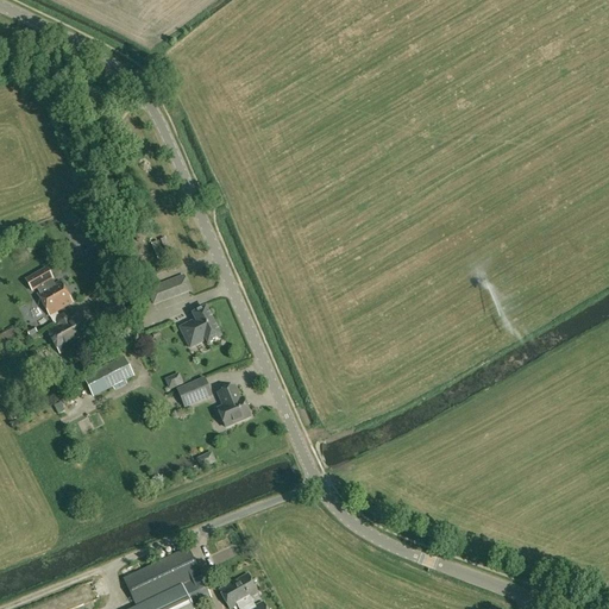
[(70,230),(88,221),(82,208),(63,215),(70,230)]
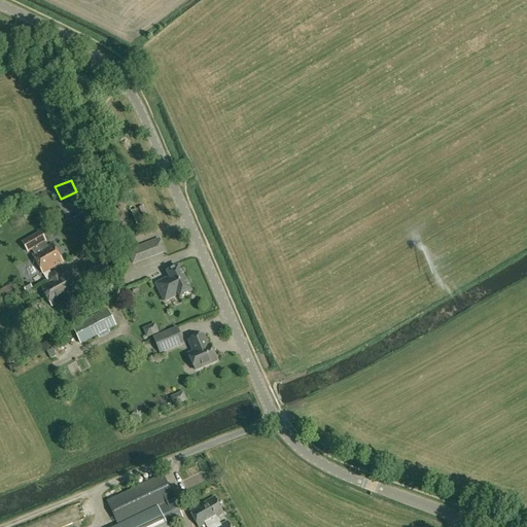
[(53,244),(46,247),(43,243),(45,242),(40,233),(22,243),(28,253),(32,251),(34,254),(32,255),(42,274),(43,274),(48,282),(50,281),(49,278),(51,275),(48,271),(63,262),(53,244)]
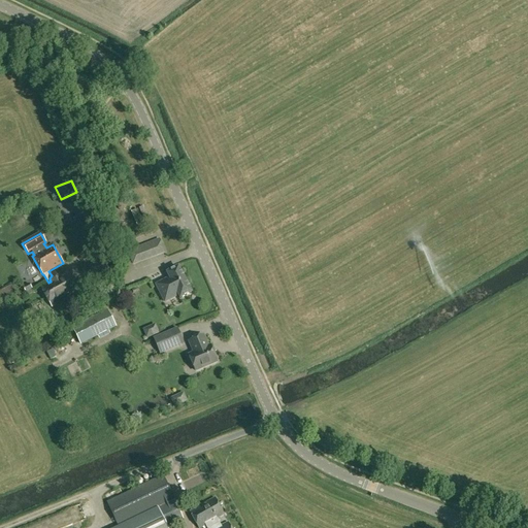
[(164,253),(160,240),(129,252),(133,264),(164,253)]
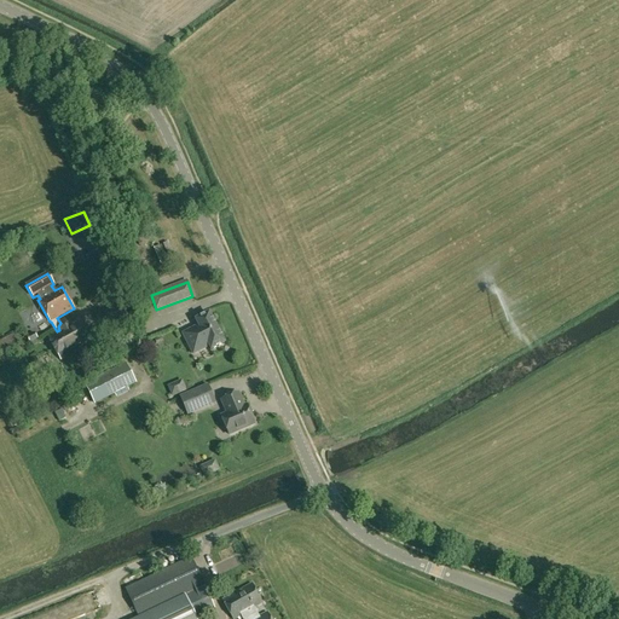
[(115,310),(104,316),(110,329),(120,324),(121,327),(129,322),(121,307),(115,310)]
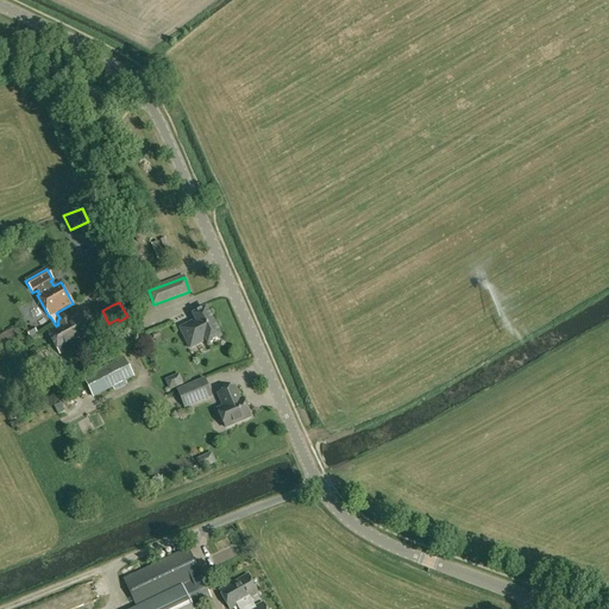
[(208,344),(221,338),(206,308),(193,315),(196,321),(181,330),(190,349),(206,340),(208,344)]
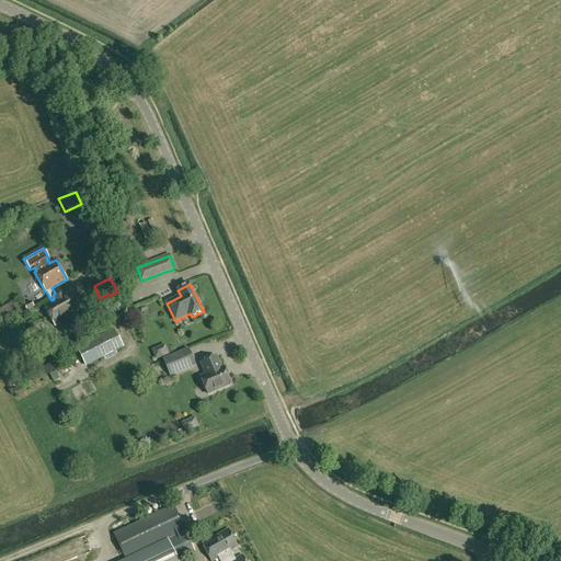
[(55,327),(84,311),(72,289),(65,294),(64,293),(64,292),(63,292),(61,290),(60,290),(58,290),(56,292),(55,293),(53,296),(54,299),(52,300),(43,306),(55,327)]
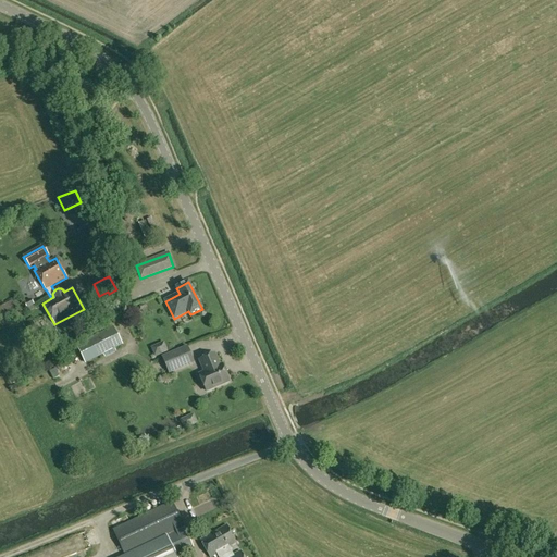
[(35,306),(32,299),(24,304),(27,309),(35,306)]
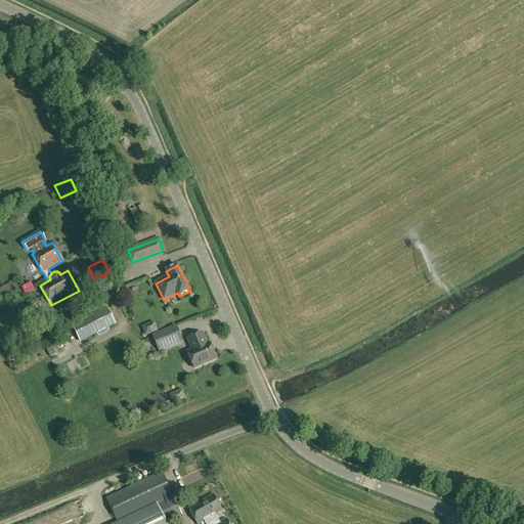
[(12,282),(0,289),(0,303),(10,298),(9,294),(15,290),(12,282)]
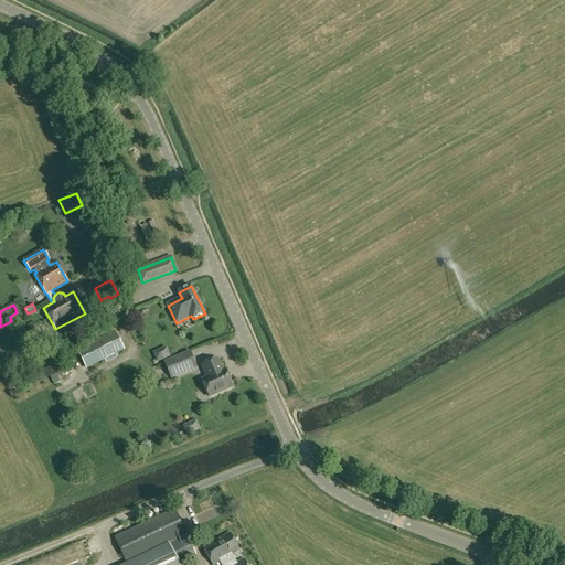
[(80,353),(87,369),(124,350),(116,334),(80,353)]
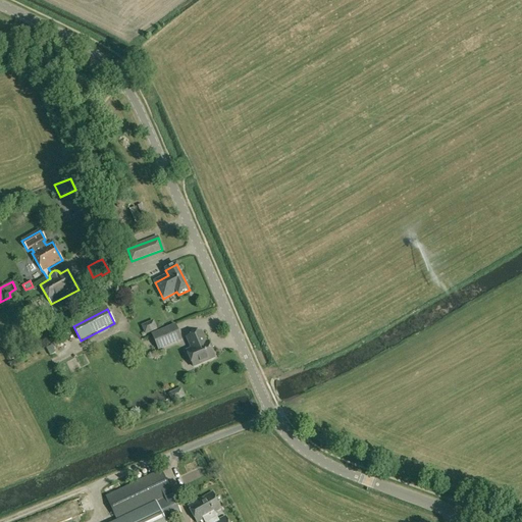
[(141,326),(145,334),(157,329),(154,320),(141,326)]
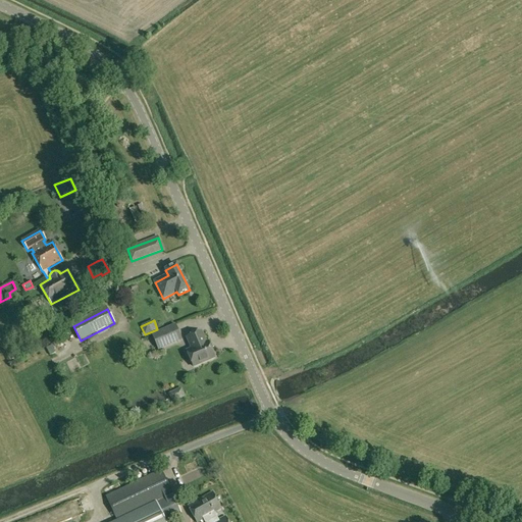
[(158,350),(181,341),(175,325),(152,335),(158,350)]
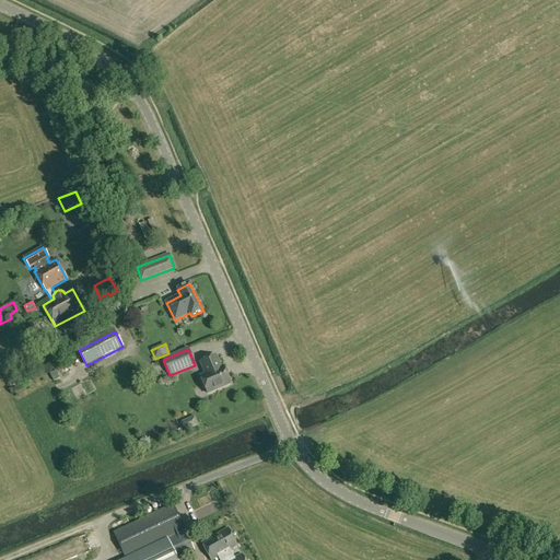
[(69,354),(57,365),(61,370),(74,359),(69,354)]
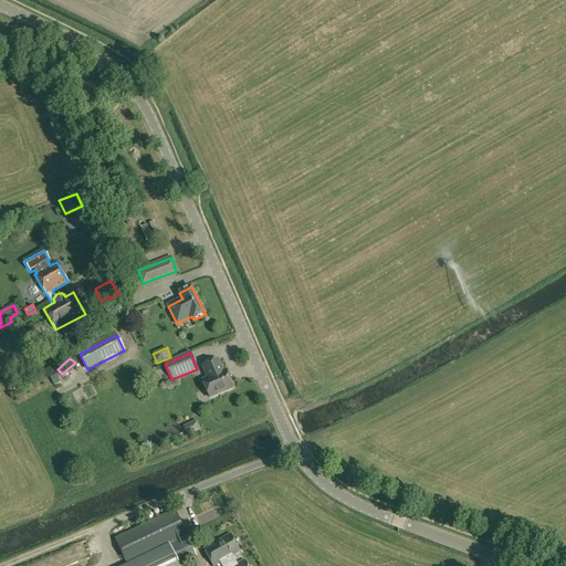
[(233,388),(226,371),(223,373),(218,359),(202,366),(208,379),(202,381),(209,398),(233,388)]
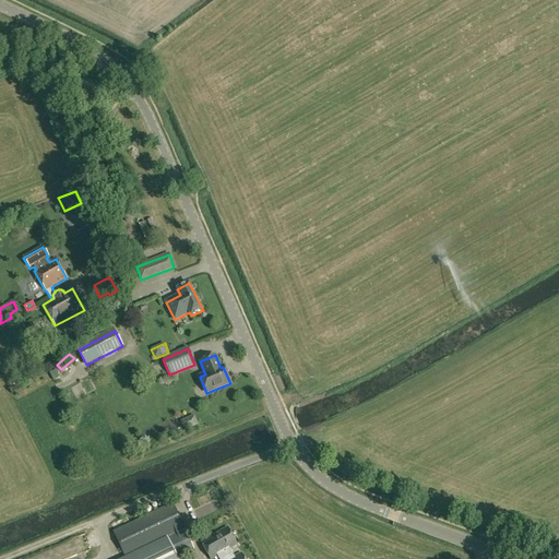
[(194,416),(180,421),(185,431),(199,426),(194,416)]
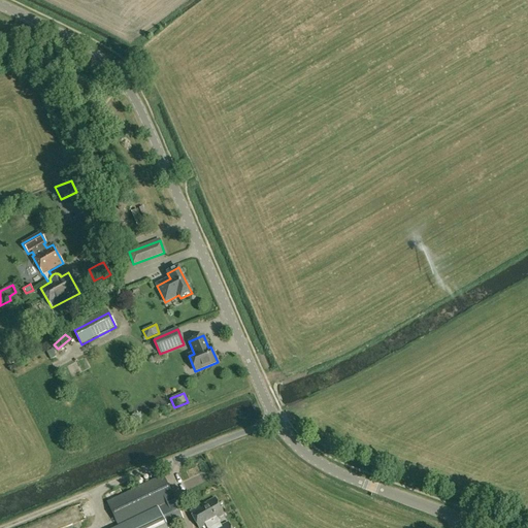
[(107,503),(119,527),(117,527),(169,527),(185,522),(163,476),(107,503)]
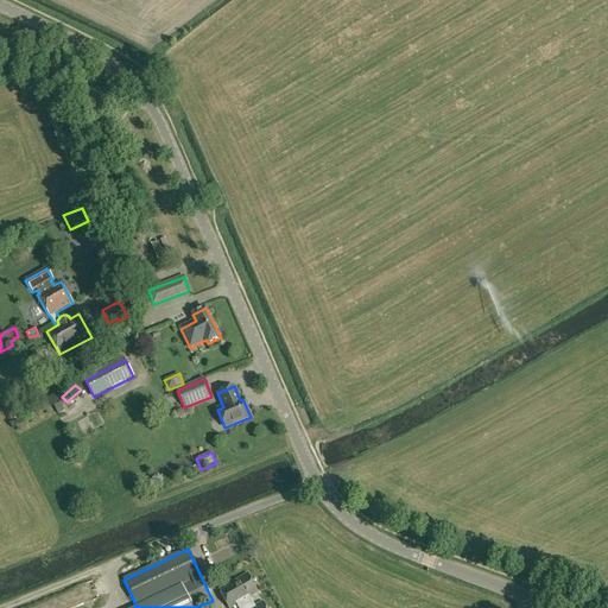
[(266,607),(263,602),(254,606),(249,597),(258,593),(247,574),(219,589),(228,607),(230,607),(236,605),(238,607),(239,607),(240,607),(266,607)]
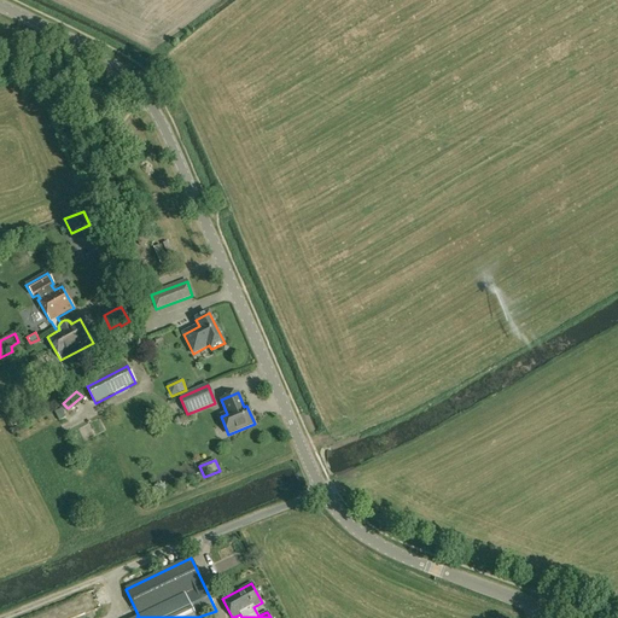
All buildings are outlined.
